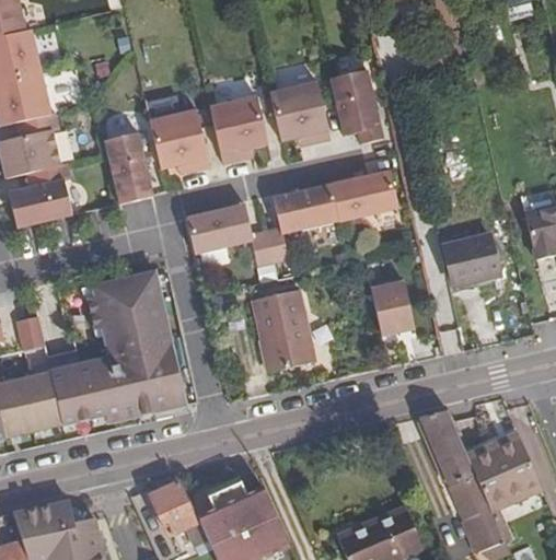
[(20,0),(0,0),(0,35),(26,30),(20,0)]
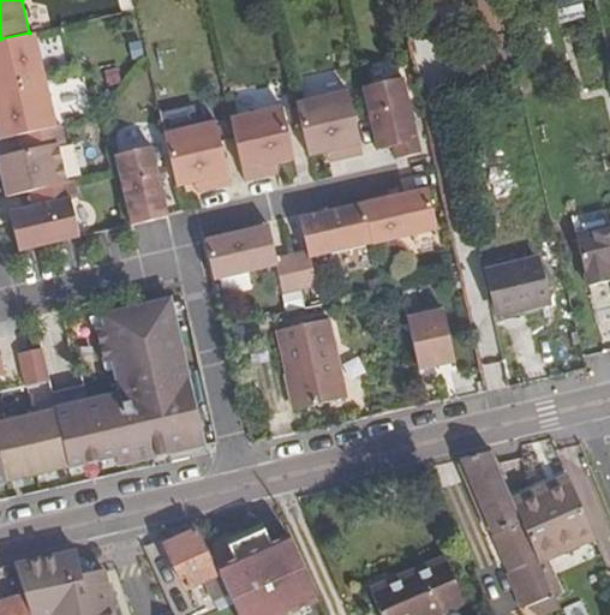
[(600,0),(584,0),(579,1),(585,22),(605,17),(600,0)]
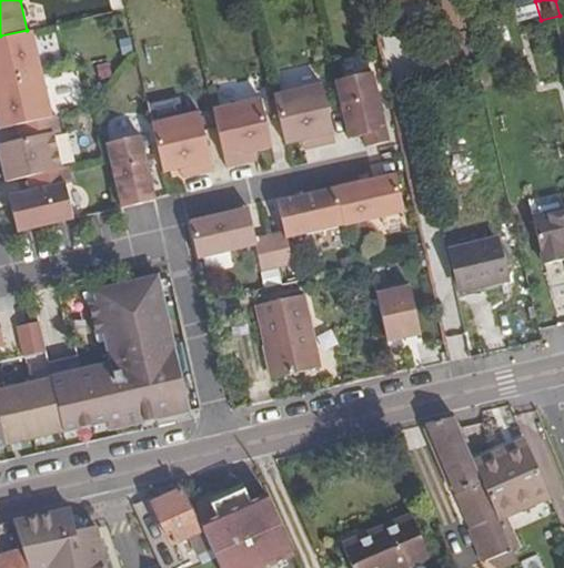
[(27,30),(0,36),(0,81),(42,72),(33,29),(27,30)]
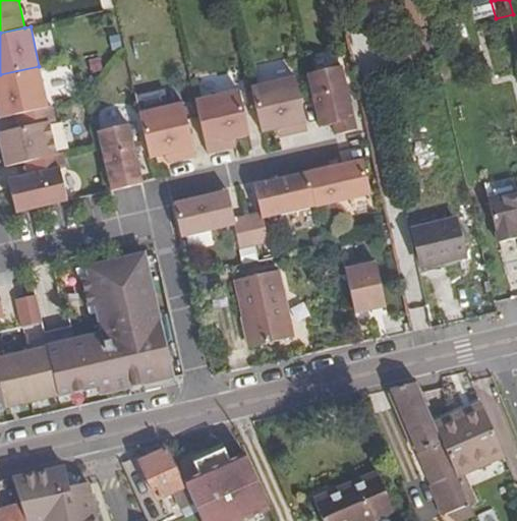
[(342,64),(307,72),(321,125),(335,122),(337,135),(358,130),(342,64)]
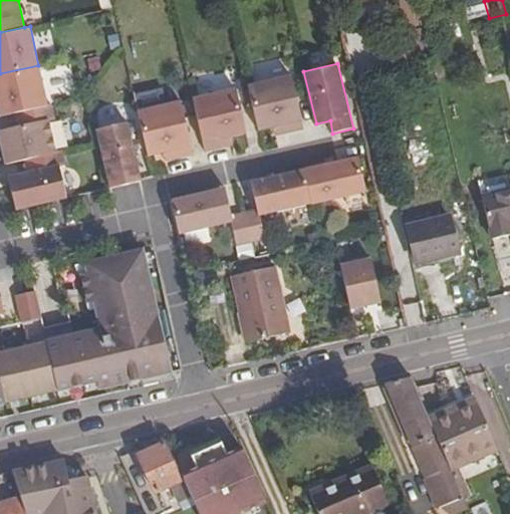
[(38,65),(0,73),(0,113),(17,110),(47,103),(38,65)]
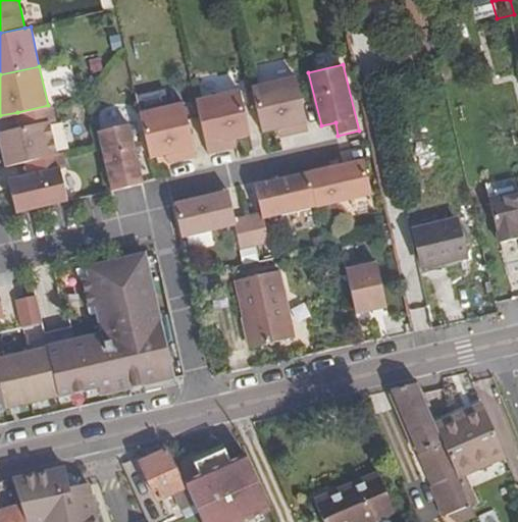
[(252,86),(262,131),(278,127),(291,124),(293,133),(295,132),(308,128),(296,75),(252,86)]
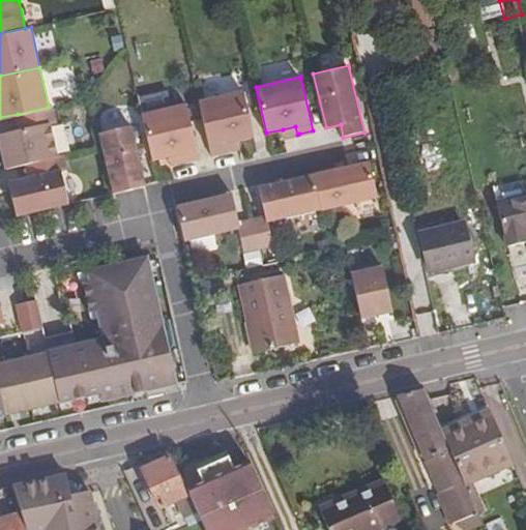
[(243,89),(199,99),(212,154),(227,150),(226,142),(238,140),(254,136),(243,89)]
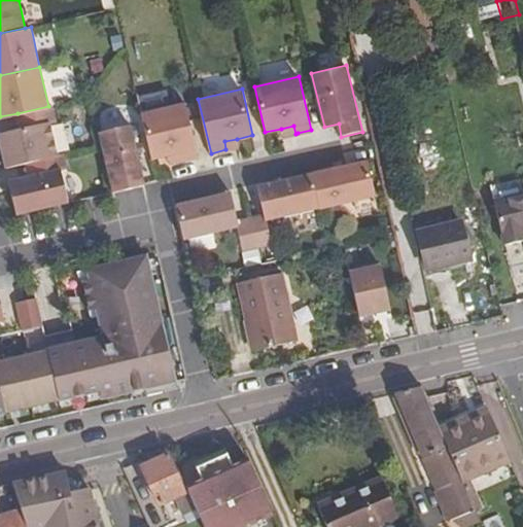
[(141,112),(151,159),(167,154),(180,151),(181,160),(183,159),(197,156),(185,102),(141,112)]
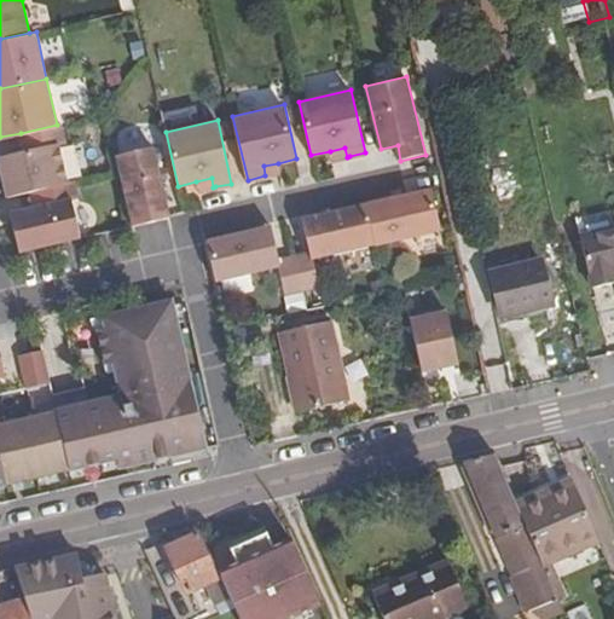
[(57,125),(21,133),(24,150),(0,155),(0,196),(33,189),(59,183),(51,145),(65,143),(61,125),(57,125)]
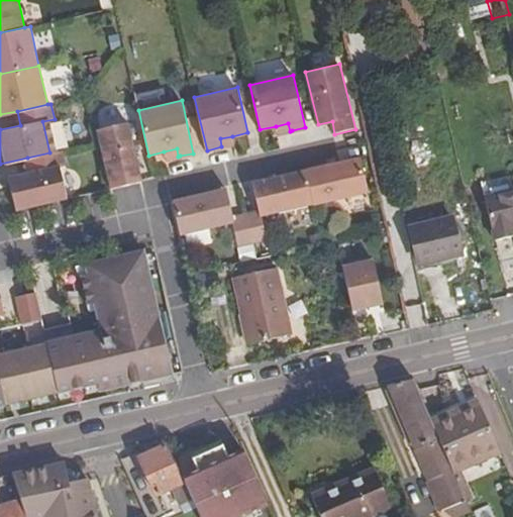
[(127,122),(96,129),(109,188),(140,181),(127,122)]
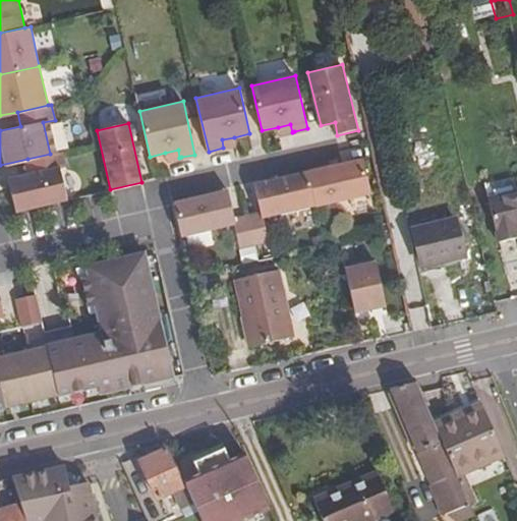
[(292,132),(290,124),(278,127),(280,135),(292,132)]
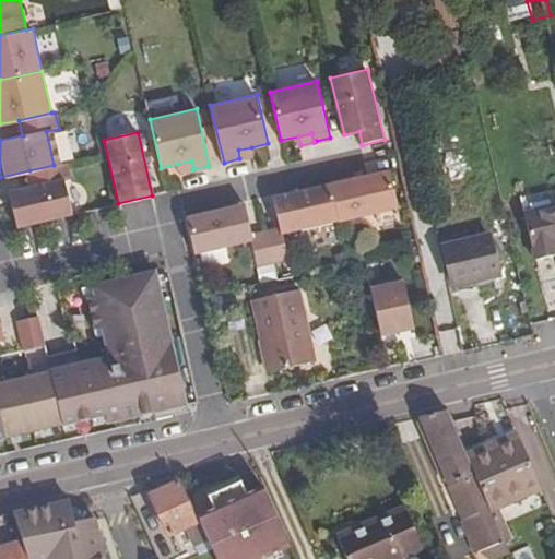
[(251,147),(238,150),(239,158),(254,155),(251,147)]
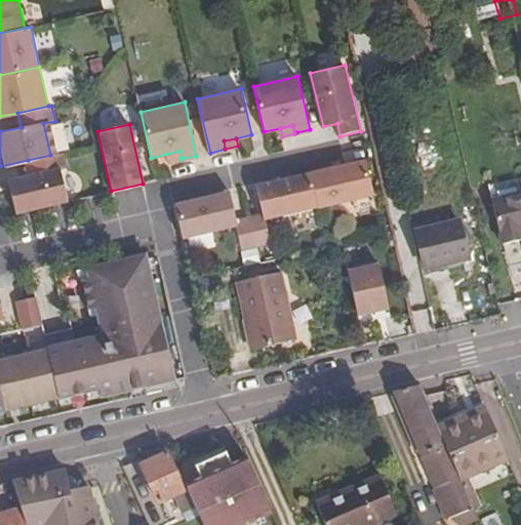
[(181,159),(179,151),(166,154),(169,162),(181,159)]
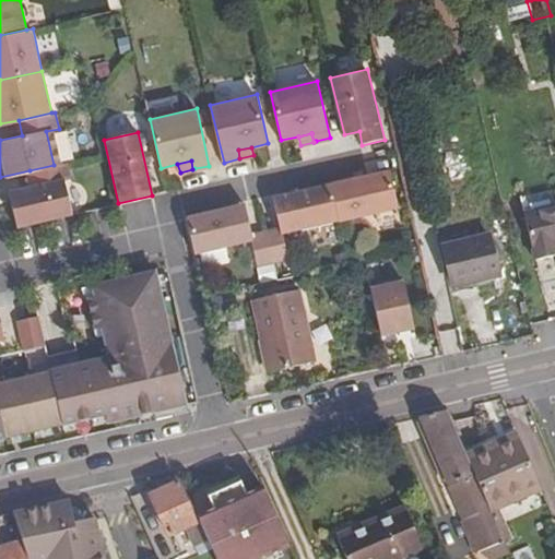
[(11,227),(66,215),(58,180),(66,178),(61,163),(54,165),(30,170),(33,186),(3,192),(11,227)]
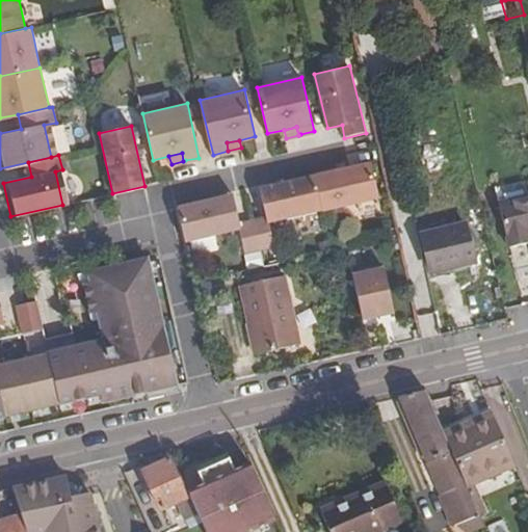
[(369,163),(314,177),(322,211),(322,212),(377,200),(369,163)]
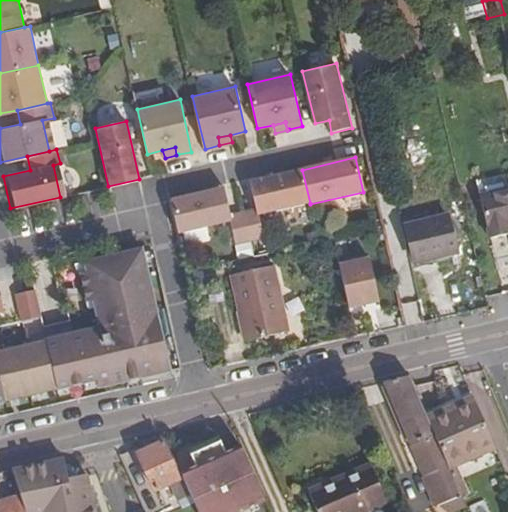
[(310,203),(302,170),(255,180),(263,214),(310,203)]
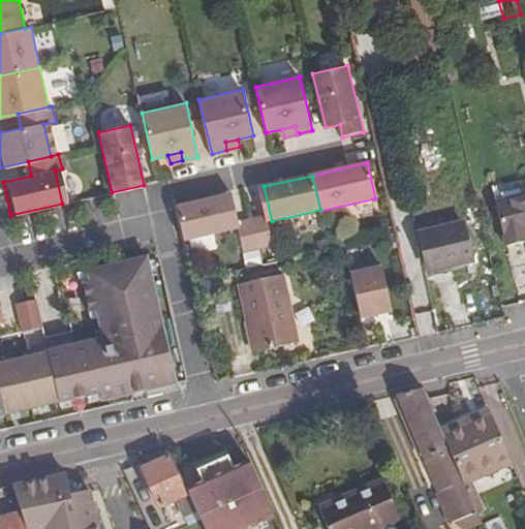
[(264,186),(256,189),(264,217),(265,223),(272,221),(264,186)]
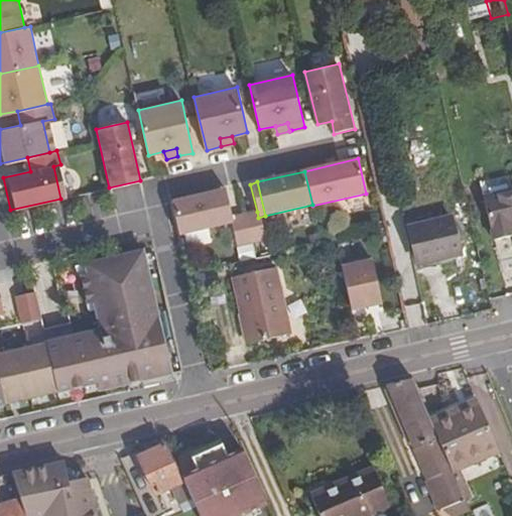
[(225,190),(217,191),(225,226),(232,223),(231,218),(225,190)]
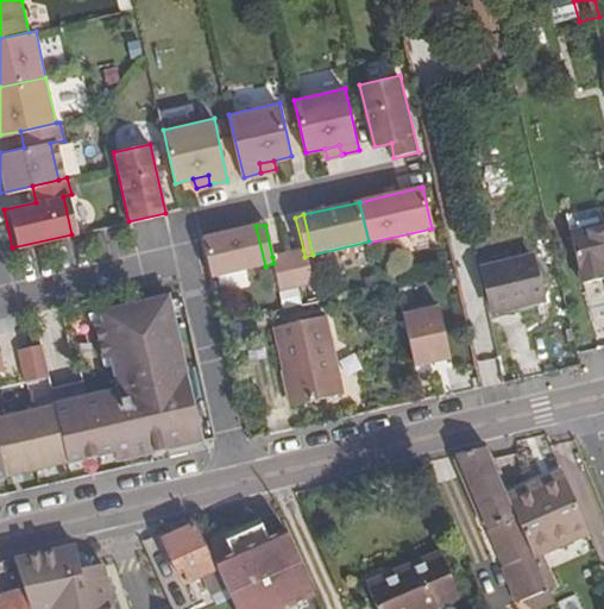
[(256,226),(201,239),(211,278),(265,267),(256,226)]
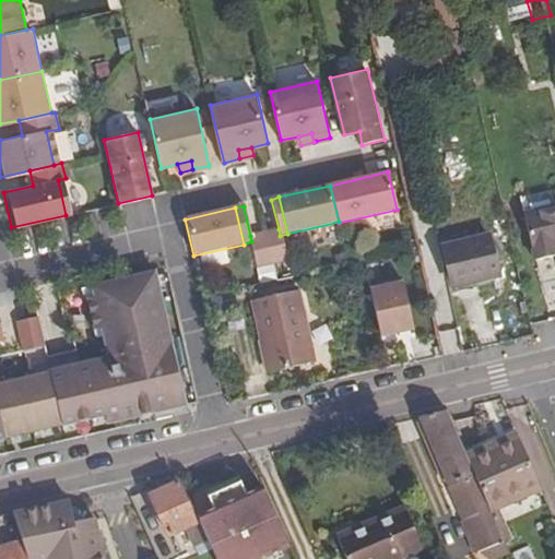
[(554,222),(531,228),(542,274),(554,271),(554,222)]
